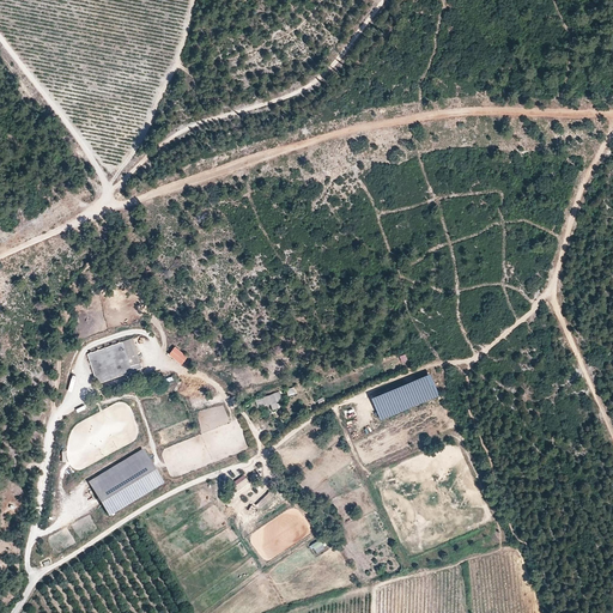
[(143,368),(133,338),(122,341),(133,371),(143,368)]
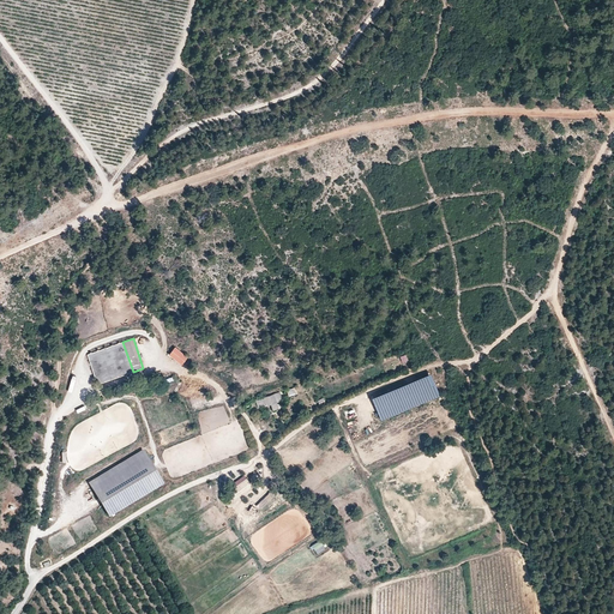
[(133,372),(122,342),(88,355),(97,384),(133,372)]
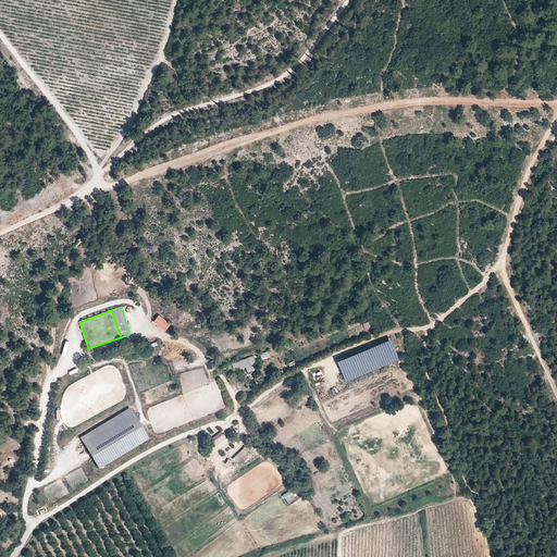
[(171,324),(159,314),(153,322),(165,331),(171,324)]
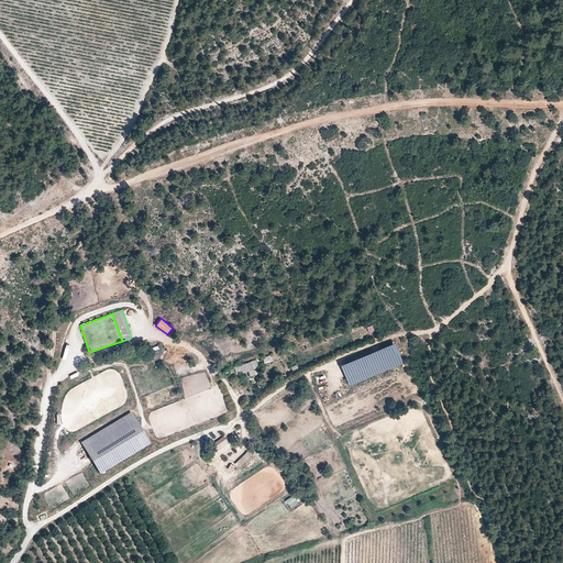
[(297,354),(302,366),(308,364),(302,352),(297,354)]
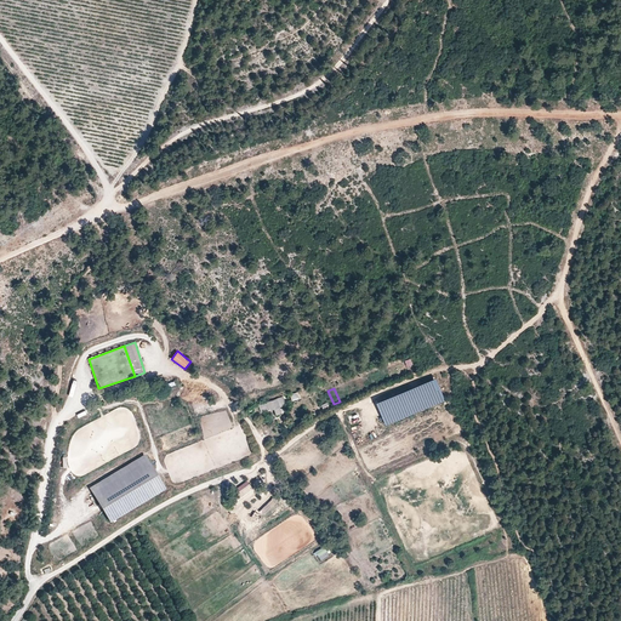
[(284,405),(281,397),(257,404),(261,412),(274,409),(275,414),(280,412),(279,406),(284,405)]
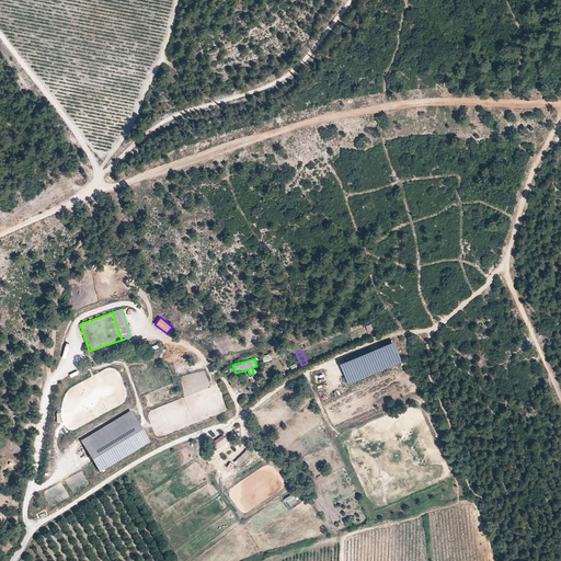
[(149,442),(130,410),(80,441),(99,471),(149,442)]
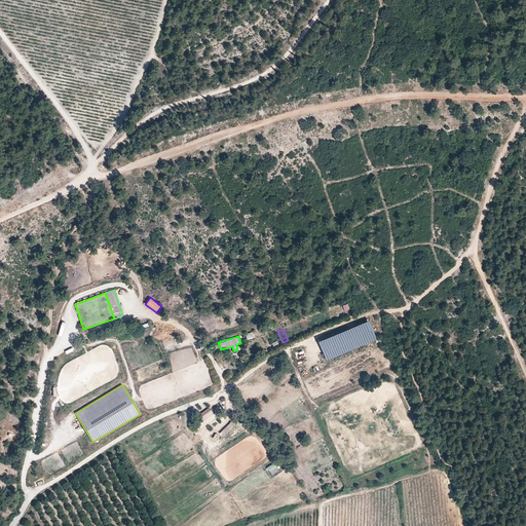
[(198,417),(210,409),(209,407),(197,415),(198,417)]
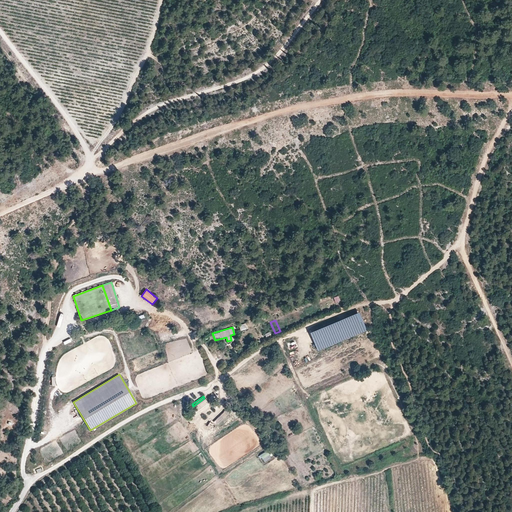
[(191,414),(207,402),(204,398),(193,406),(188,410),(191,414)]
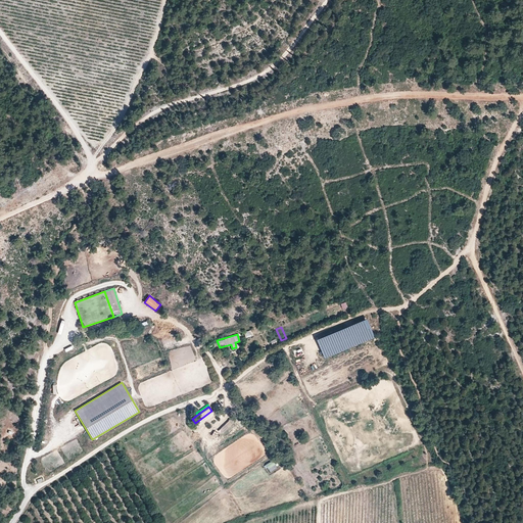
[(223,432),(235,421),(231,417),(220,428),(223,432)]
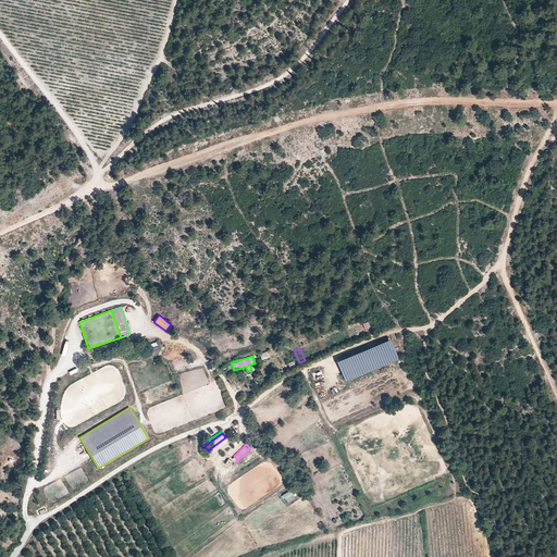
[(296,497),(292,490),(283,494),(287,502),(296,497)]
